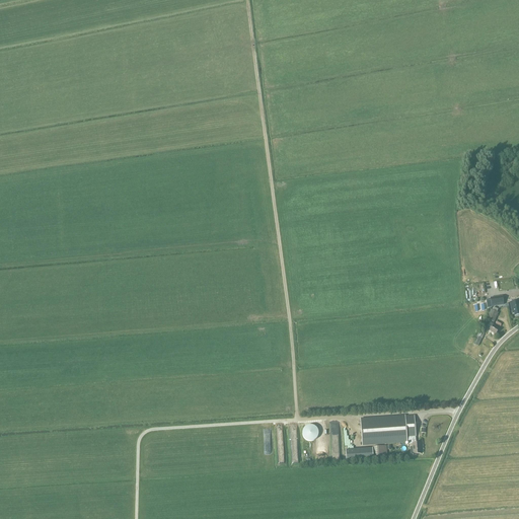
[(503,297),(497,298),(491,299),(492,306),(504,305),(503,297)]
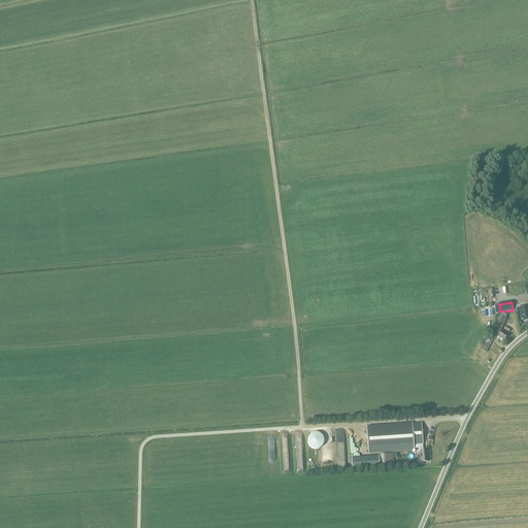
[(527,306),(519,308),(521,319),(523,319),(524,323),(527,321),(527,306)]
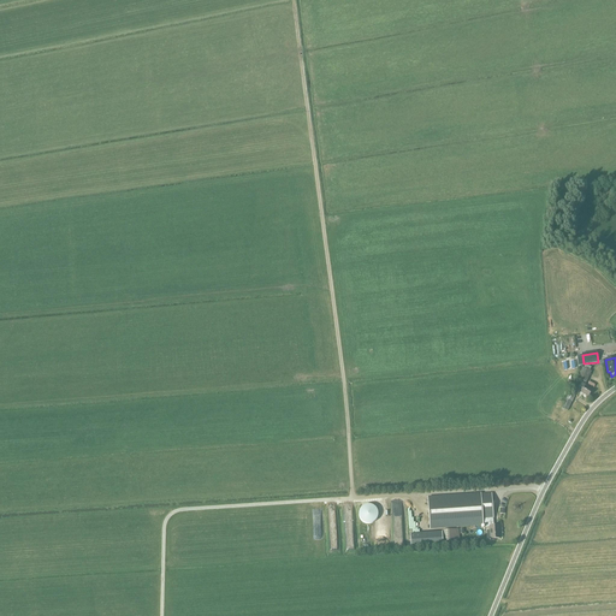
[(586,384),(592,372),(590,371),(591,368),(586,366),(585,368),(582,368),(578,379),(586,384)]
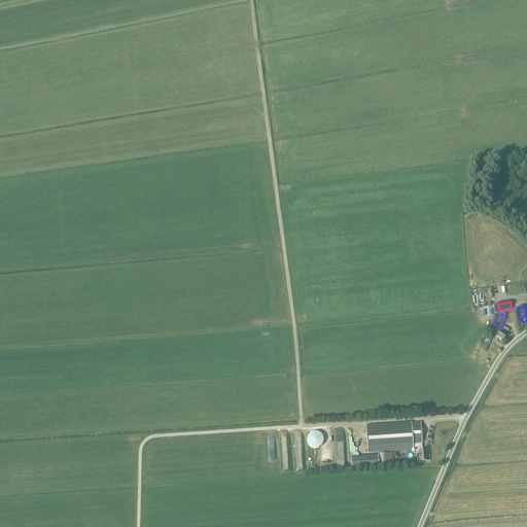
[(492,331),(497,336),(503,340),(506,335),(501,331),(501,329),(495,326),(492,331)]
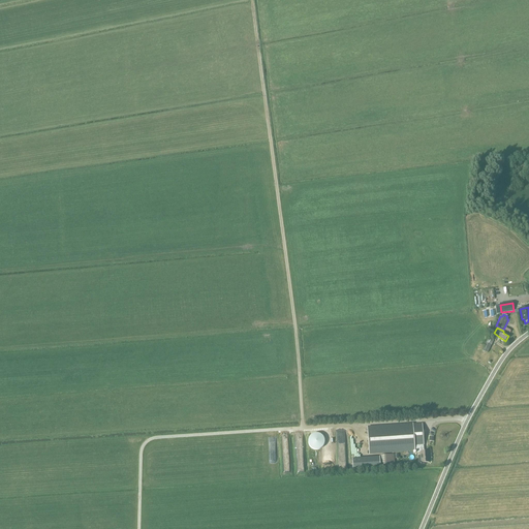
[(488,352),(495,339),(494,338),(496,335),(491,333),(483,350),(488,352)]
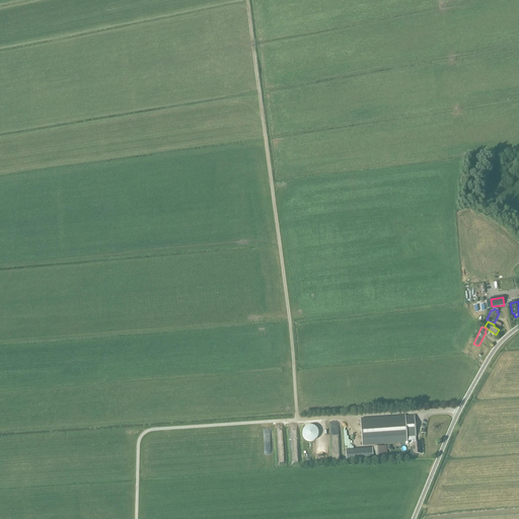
[(409,445),(413,444),(414,454),(422,454),(421,448),(420,443),(416,444),(415,416),(361,419),(362,445),(408,442),(408,438),(409,445)]
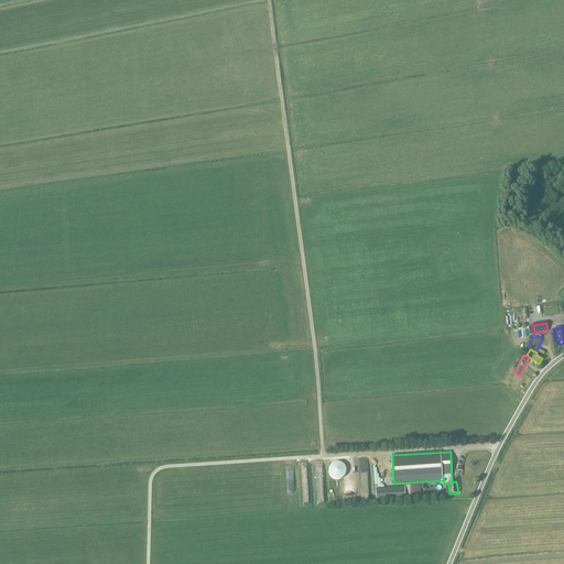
[(335,479),(337,480),(339,479),(340,479),(343,478),(344,477),(345,476),(346,474),(346,473),(346,470),(346,468),(345,467),(344,465),(343,464),(340,463),(339,463),(337,463),(335,463),(334,463),(332,464),(331,465),(329,467),(328,468),(328,470),(328,472),(328,474),(329,476),(331,477),(332,478),(334,479),(335,479)]
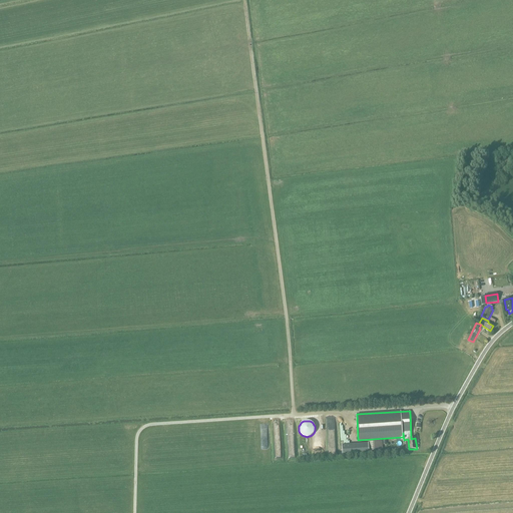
[(368,443),(342,445),(343,457),(383,454),(383,441),(368,442),(368,443)]
